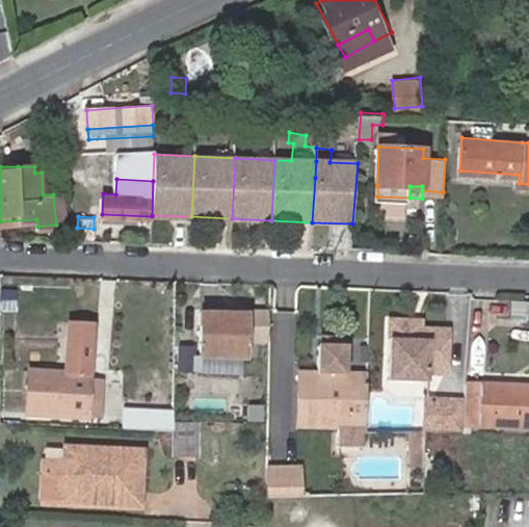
[(202,352),(246,353),(247,311),(223,311),(223,307),(204,306),(202,352)]
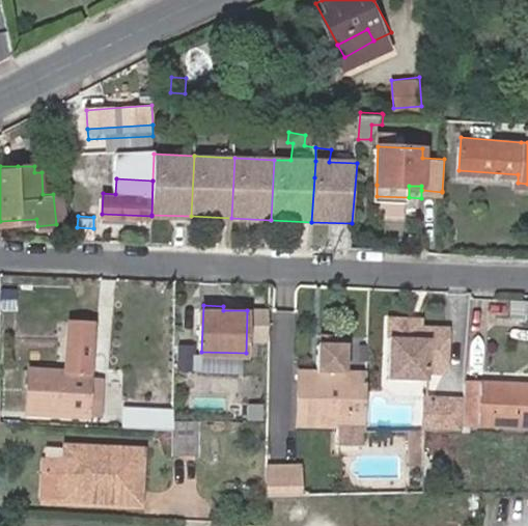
[(413,320),(390,319),(389,368),(428,370),(446,371),(448,329),(422,328),(413,327),(413,320)]
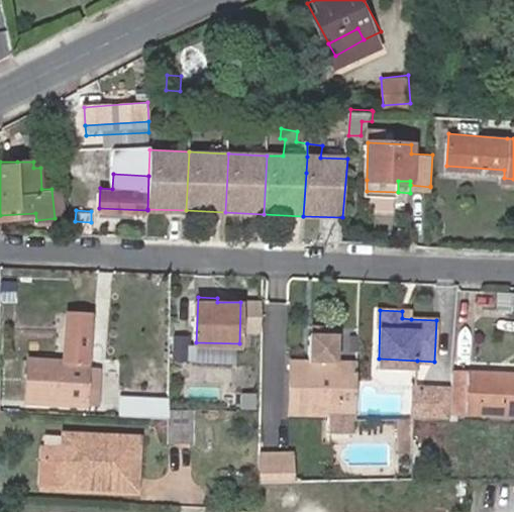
[(312,325),(311,334),(324,335),(324,326),(312,325)]
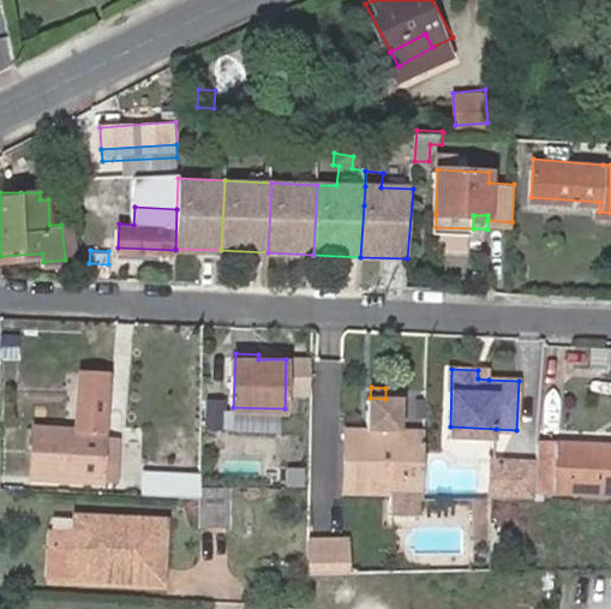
[(348,431),(347,448),(346,490),(394,493),(423,494),(424,494),(426,434),(400,433),(401,400),(385,399),(367,399),(366,431),(348,431)]
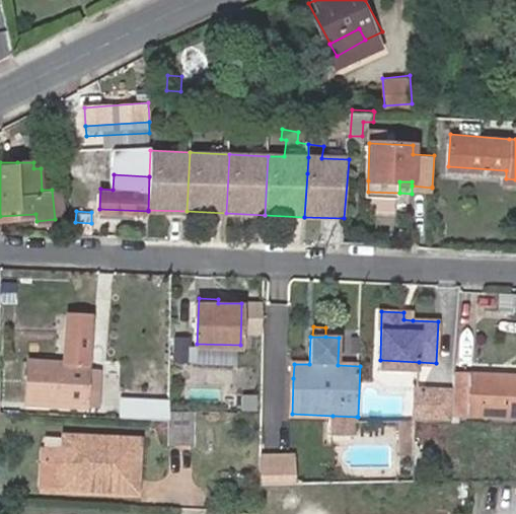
[(86,401),(87,367),(88,359),(29,357),(26,398),(34,399),(86,401)]
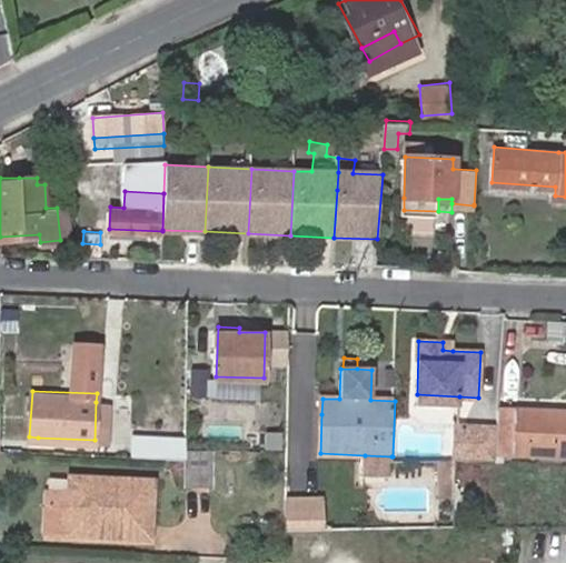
[(459,396),(417,394),(416,404),(459,406),(459,396)]
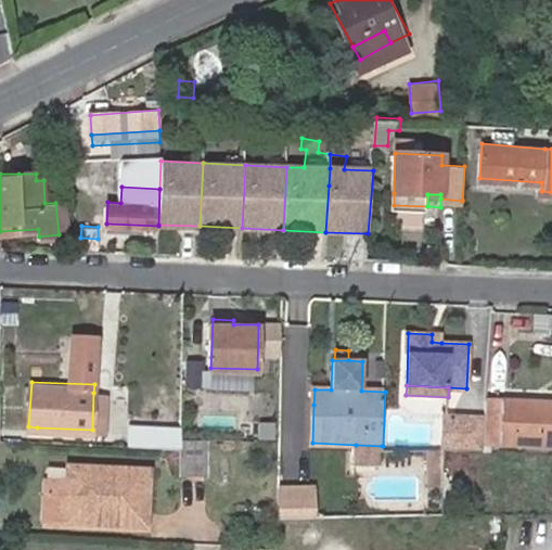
[(105,394),(93,393),(92,430),(103,431),(105,394)]
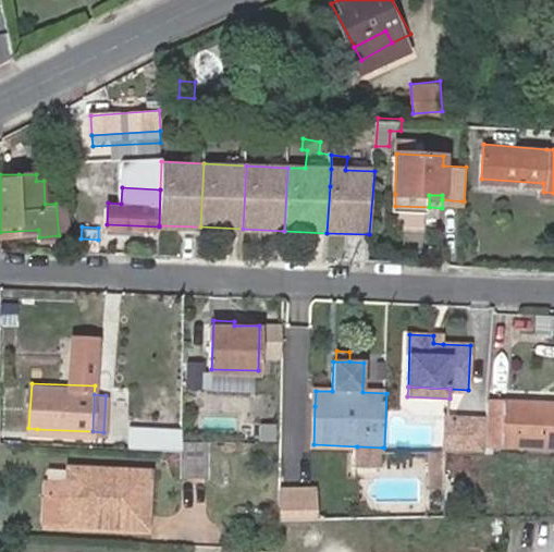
[(553,403),(492,399),(489,452),(502,452),(503,429),(513,430),(512,442),(524,442),(553,443),(553,403)]
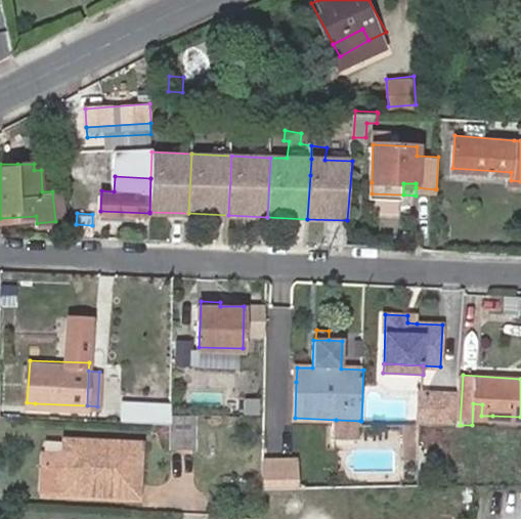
[(433,393),(426,393),(423,423),(431,424),(433,393)]
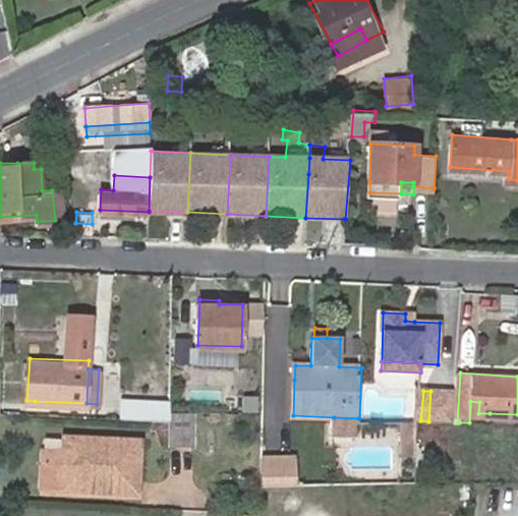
[(457,393),(430,391),(428,421),(455,422),(457,393)]
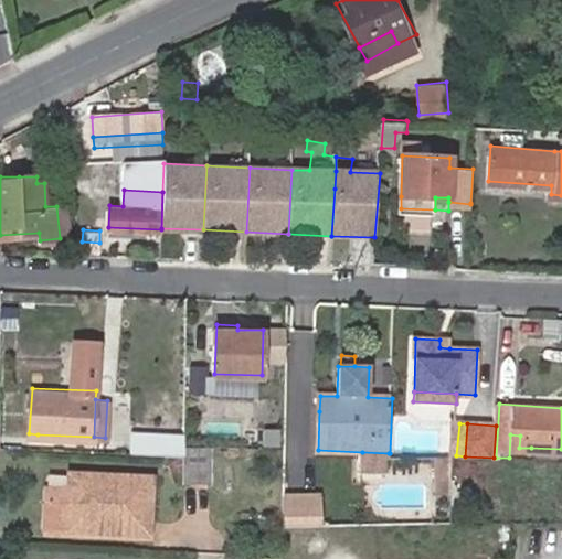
[(165,433),(131,432),(131,451),(163,453),(165,433)]
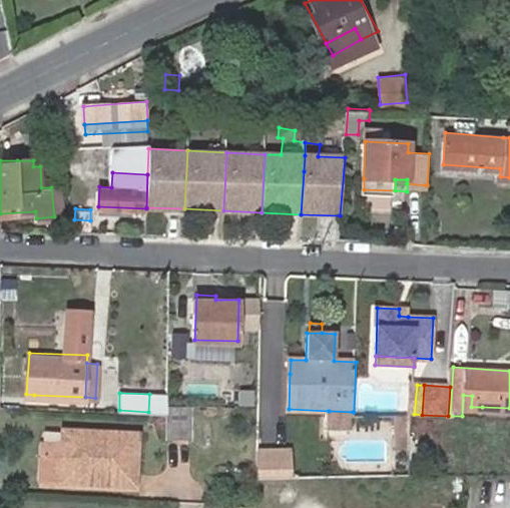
[(171,404),(171,412),(170,435),(192,435),(193,405),(171,404)]
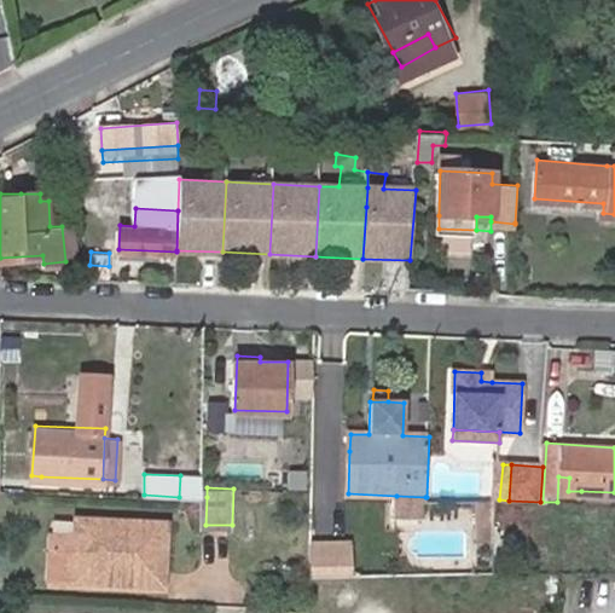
[(425,497),(396,496),(395,520),(424,521),(425,497)]
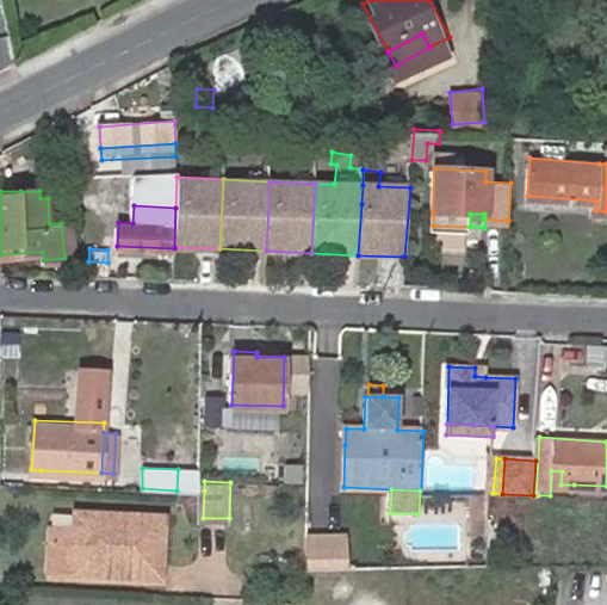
[(485,495),(472,495),(472,516),(485,516),(485,495)]
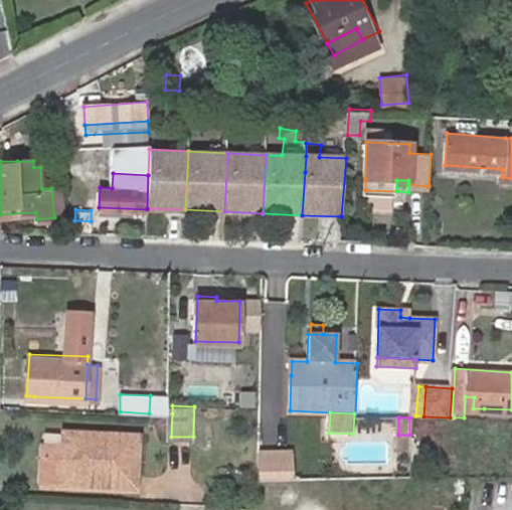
[(96,469),(140,471),(141,433),(64,429),(63,450),(43,450),(42,476),(61,476),(61,481),(96,482),(96,469)]
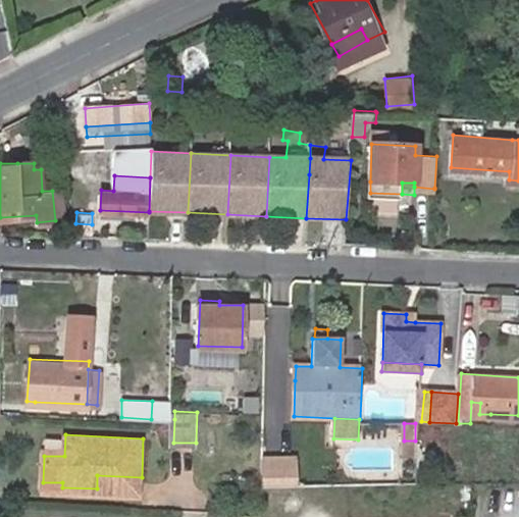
[(299,460),(262,461),(262,487),(300,486),(299,460)]
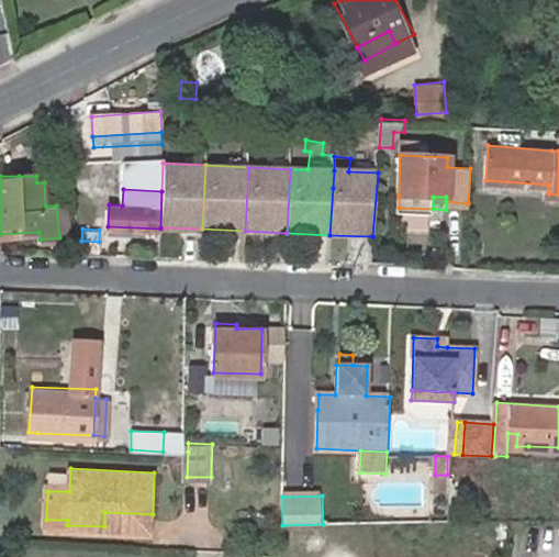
[(152,528),(153,514),(104,512),(104,526),(152,528)]
